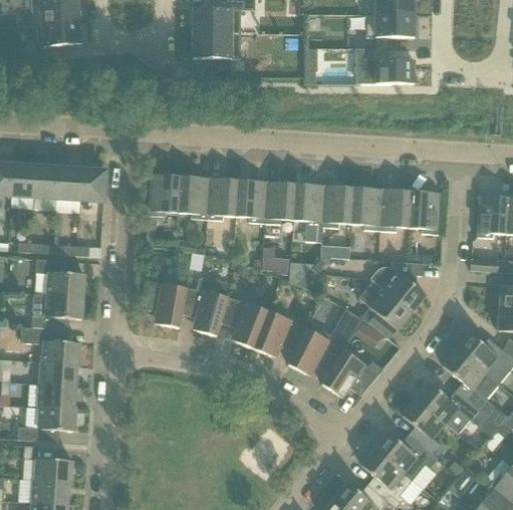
[(30,0),(30,2),(32,24),(80,20),(78,0),(51,0),(30,0)]
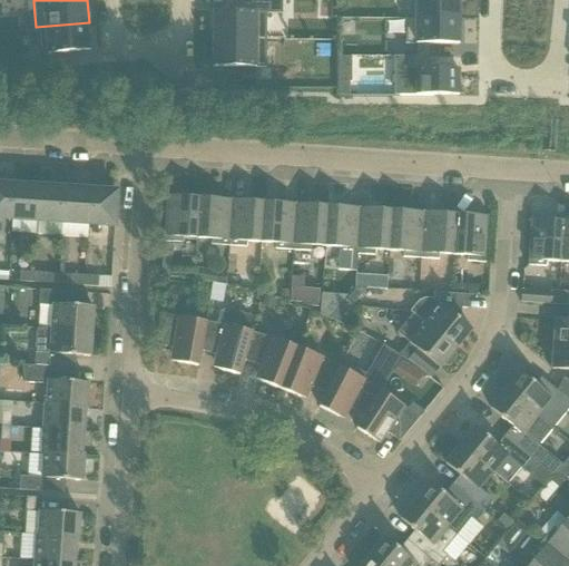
[(214,8),(214,36),(267,37),(267,10),(283,10),(282,0),(237,0),(237,9),(214,8)]
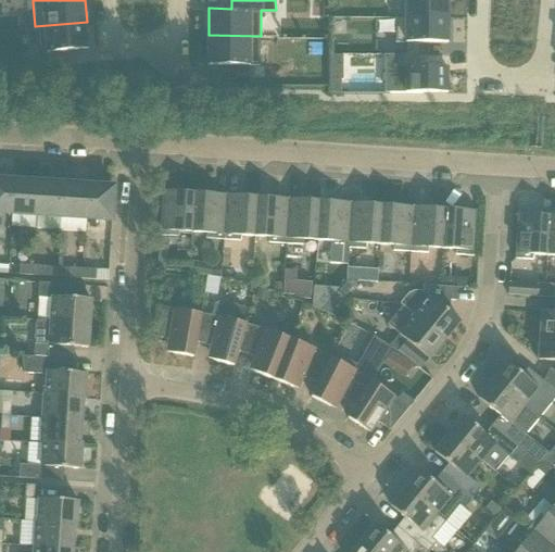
[(396,14),(396,15),(449,15),(448,0),(401,0),(402,14),(396,14)]
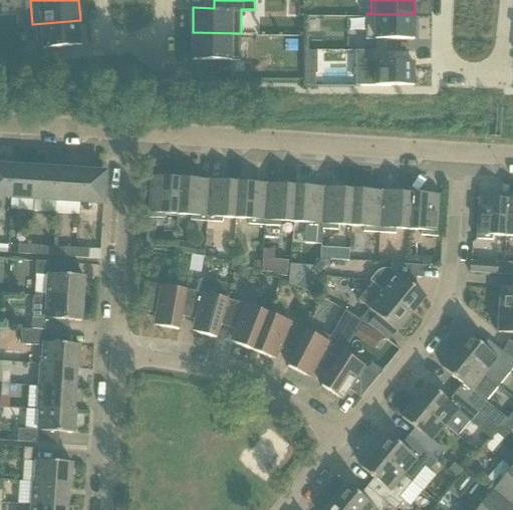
[(366,14),(366,36),(376,36),(375,48),(388,48),(388,37),(415,37),(415,14),(366,14)]
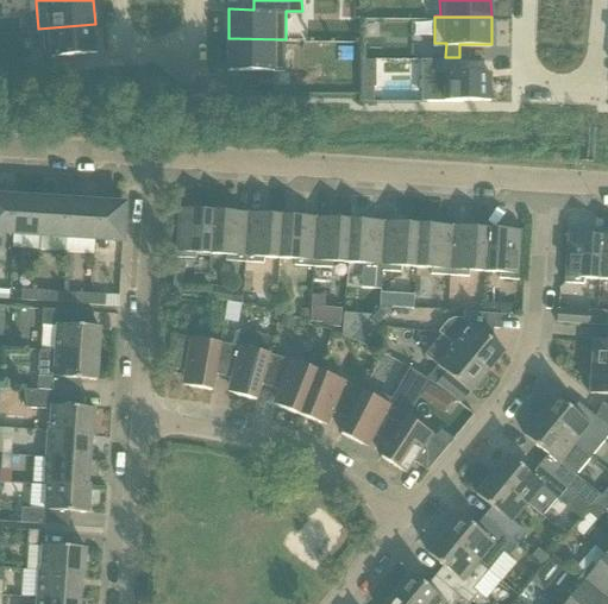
[(95,24),(38,29),(38,30),(44,30),(46,55),(41,56),(42,69),(67,67),(66,54),(96,51),(95,24)]
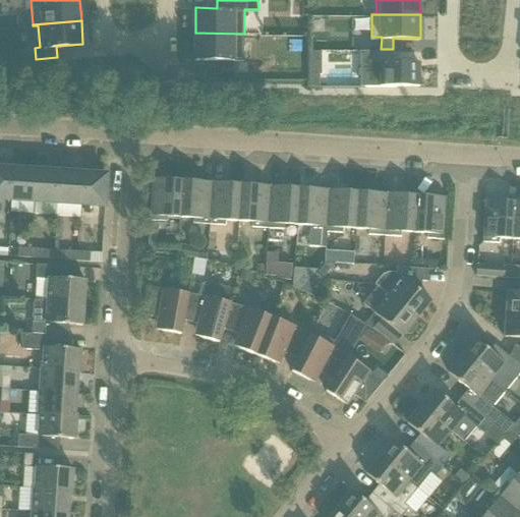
[(195,33),(195,58),(222,59),(222,70),(234,70),(234,59),(243,59),(244,34),(195,33)]
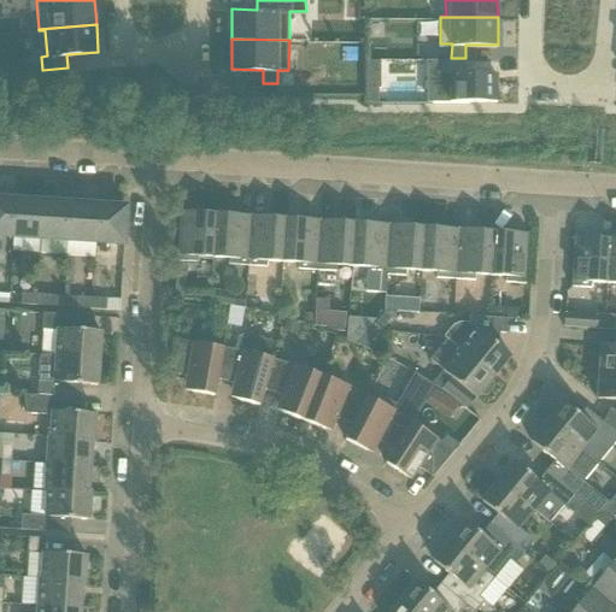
[(433,58),(433,100),(497,100),(497,71),(465,71),(465,58),(451,58),(433,58)]
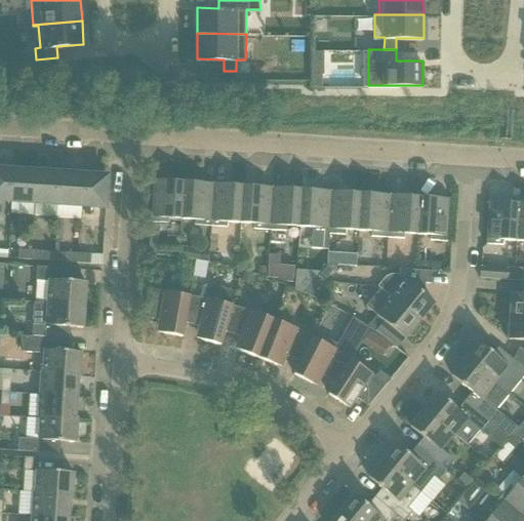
[(0,197),(11,199),(13,167),(0,166),(0,197)]
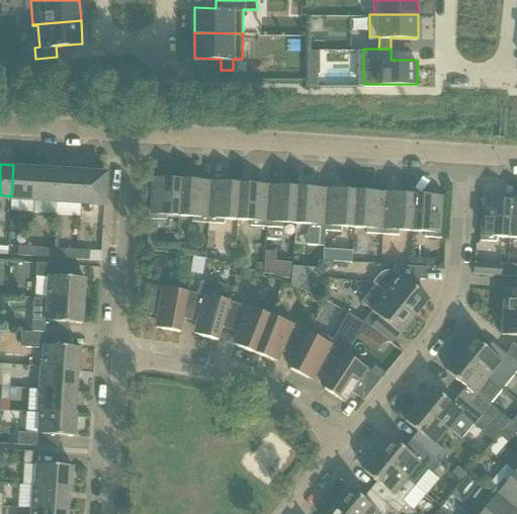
[(34,197),(36,167),(13,165),(11,196),(34,197)]
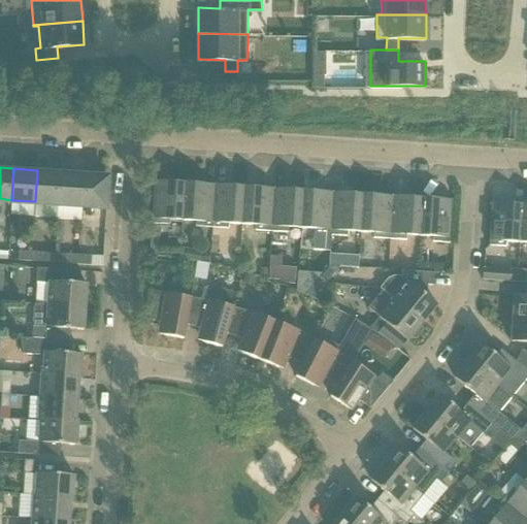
[(61,171),(37,170),(35,201),(34,214),(58,216),(59,203),(61,171)]
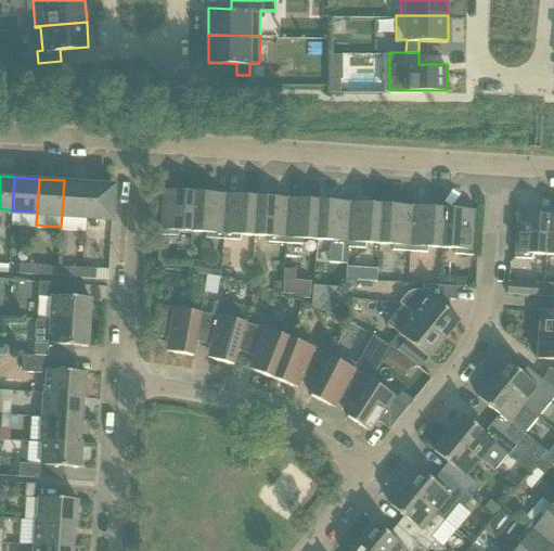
[(87,215),(89,182),(64,180),(62,214),(87,215)]
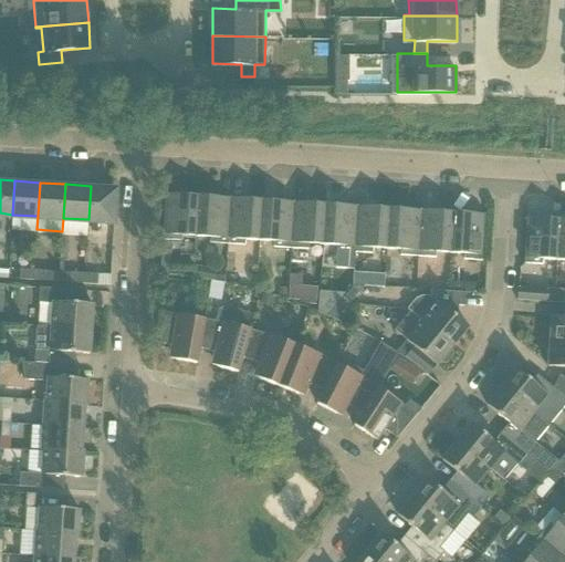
[(114,221),(116,187),(91,186),(89,219),(114,221)]
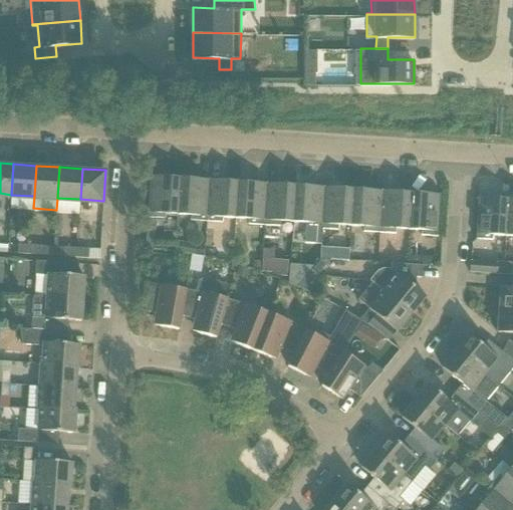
[(179,212),(181,175),(152,173),(149,215),(166,216),(166,211),(179,212)]
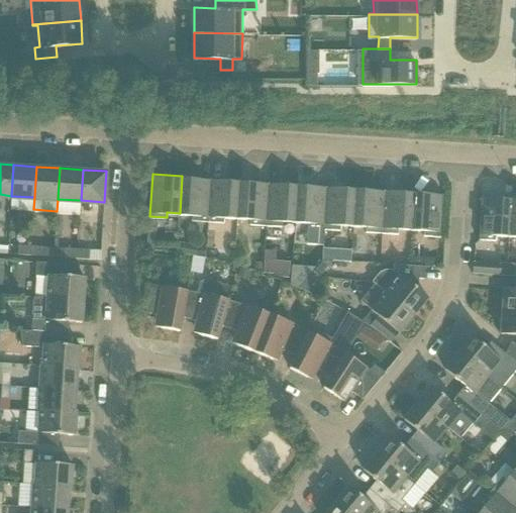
[(208,220),(211,180),(211,178),(182,176),(180,213),(192,214),(192,219),(208,220)]
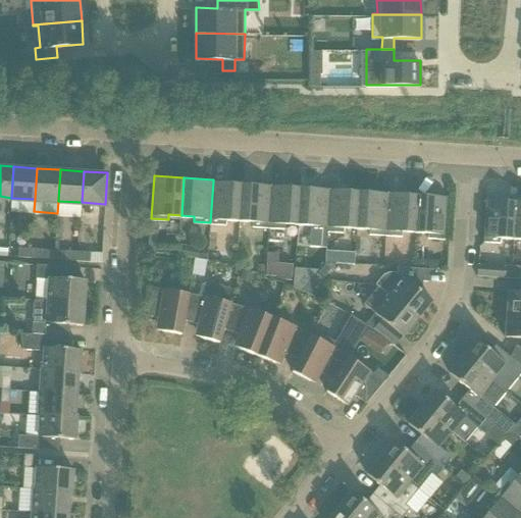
[(240,219),(243,182),(213,179),(213,182),(210,222),(226,223),(226,218),(240,219)]
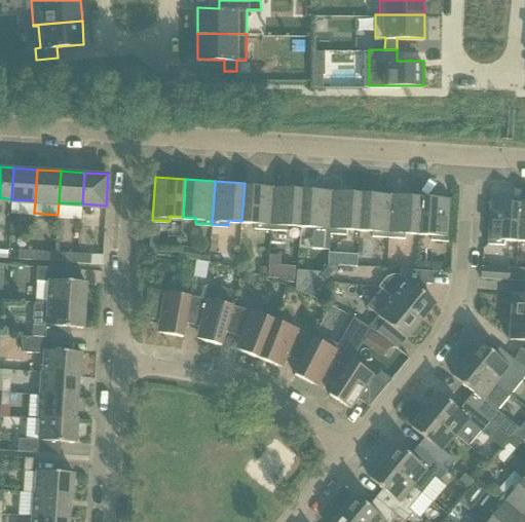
[(270,228),(273,187),(273,185),(245,183),(241,221),(255,222),(255,227),(270,228)]
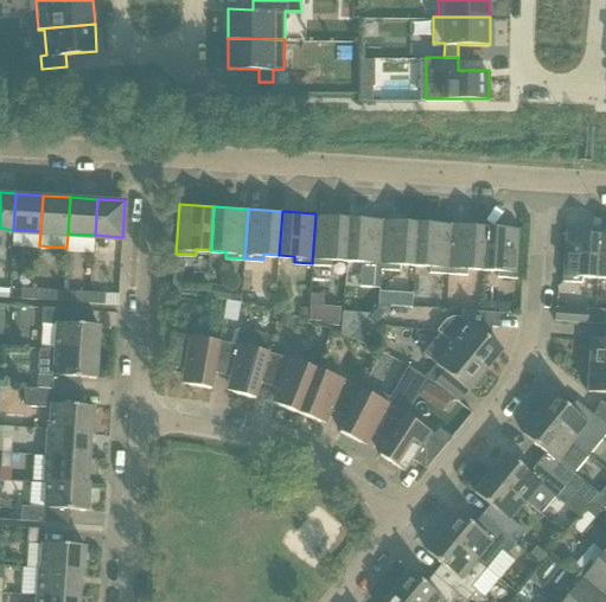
[(348,260),(350,216),(316,213),(316,216),(312,263),(331,264),(332,258),(348,260)]
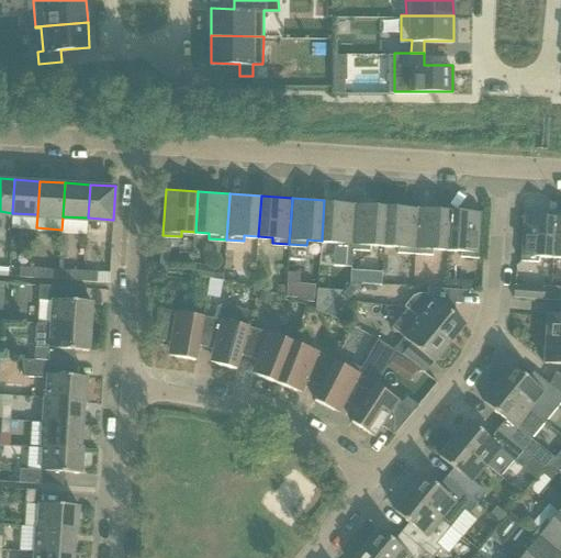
[(352,247),(355,204),(356,201),(324,200),(322,241),(335,242),(334,263),(351,264),(352,247)]
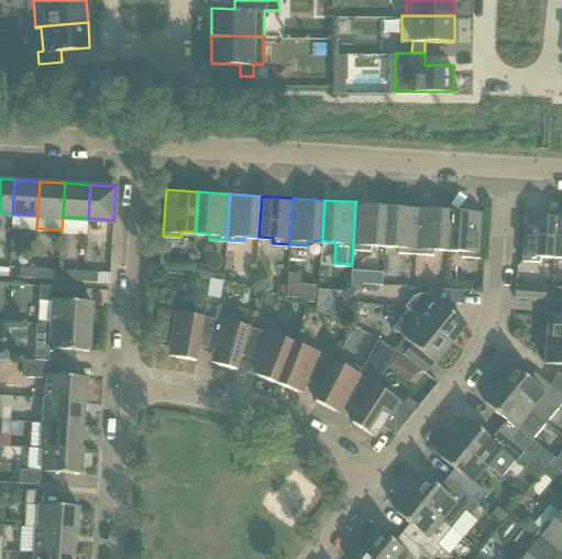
[(385,244),(387,204),(356,201),(355,205),(353,248),(371,249),(371,244),(385,244)]
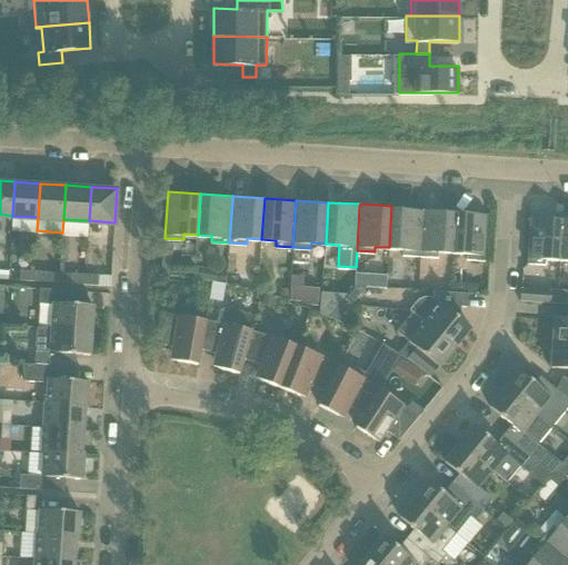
[(420,255),(424,211),(424,208),(391,206),(389,247),(404,248),(402,254),(420,255)]
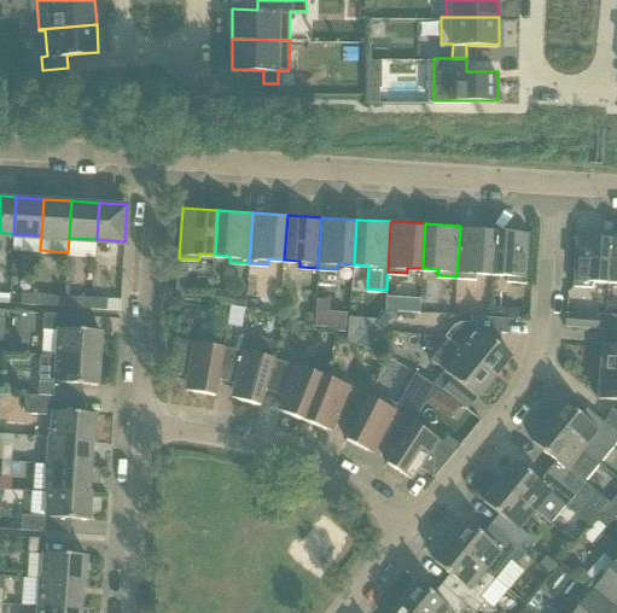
[(493,273),(495,228),(460,226),(460,229),(457,276),(476,278),(477,272),(493,273)]
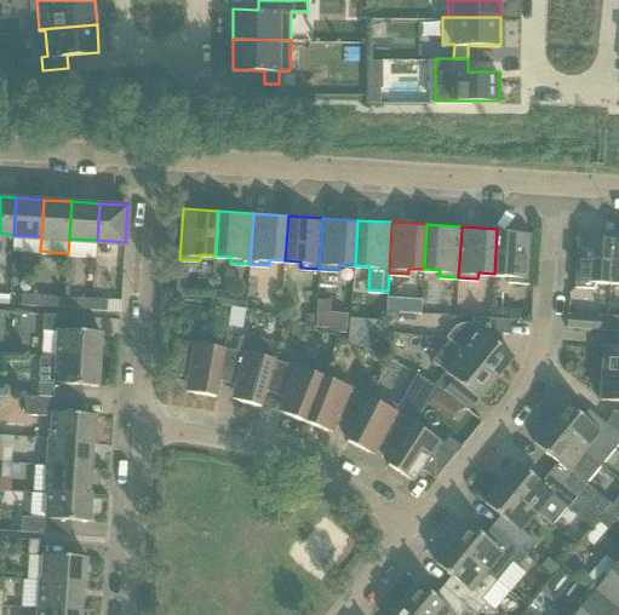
[(533,231),(531,231),(497,229),(494,274),(509,275),(509,281),(529,282),(533,231)]
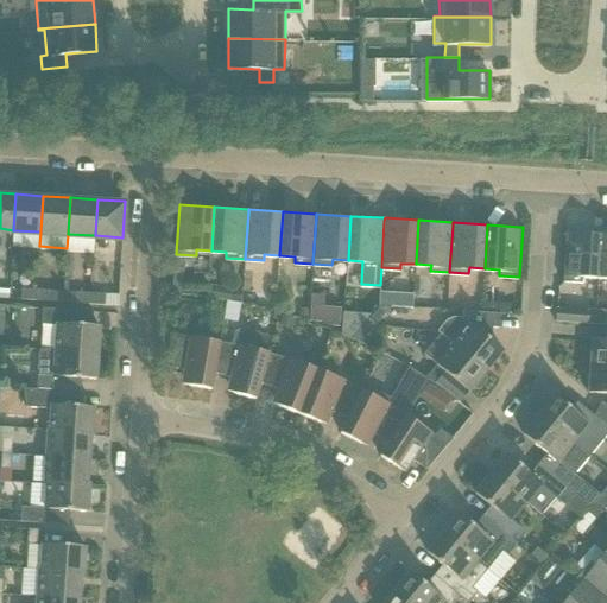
[(599,275),(602,232),(567,229),(564,279),(583,280),(583,275),(599,275)]
